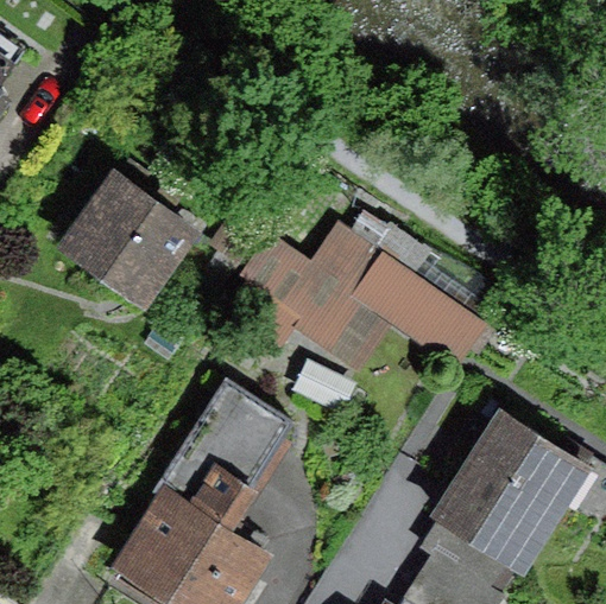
[(203,233),(113,167),(55,247),(121,296),(145,312),(203,233)]
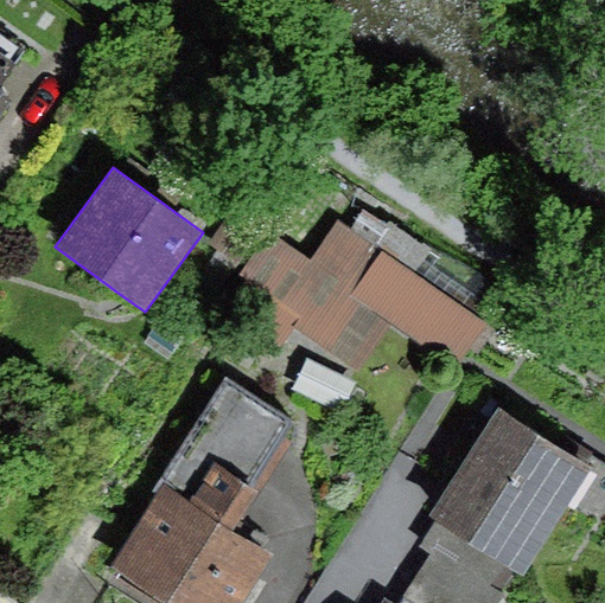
[(228,215),(208,243),(234,261),(253,231),(228,215)]
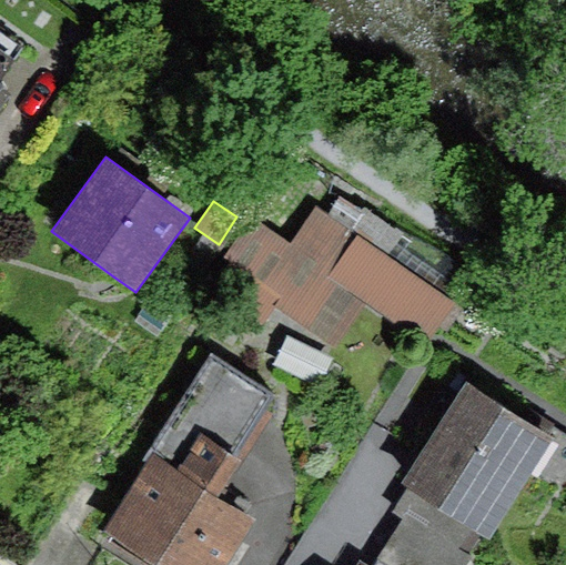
[(452,300),(314,207),(289,244),(249,218),(222,255),(229,260),(209,288),(261,323),(274,304),(335,345),(365,301),(424,341),(452,300)]
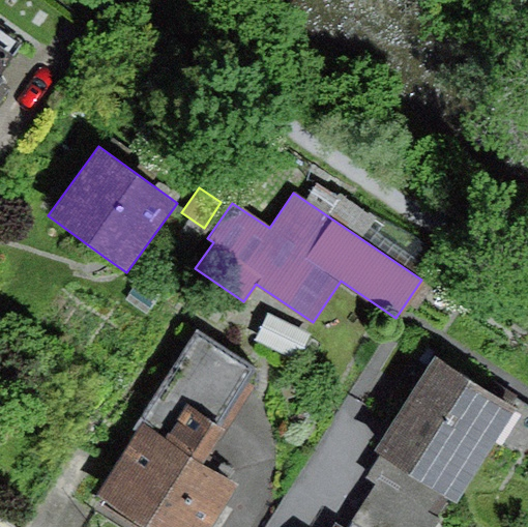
[(256,366),(197,330),(93,502),(135,526),(215,526),(239,488),(205,467),(224,435),(216,431),(256,366)]
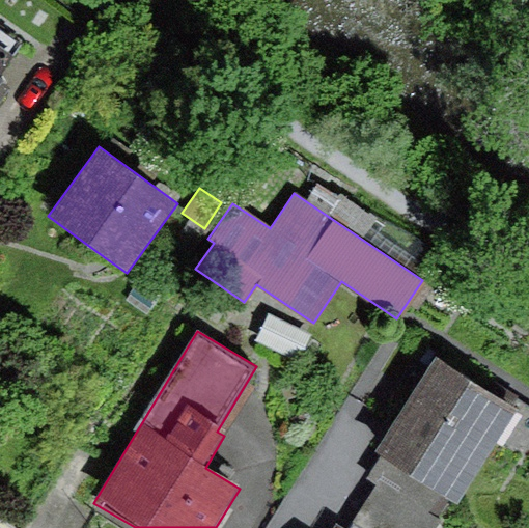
[(514,412),(437,362),(378,454),(454,504),(514,412)]
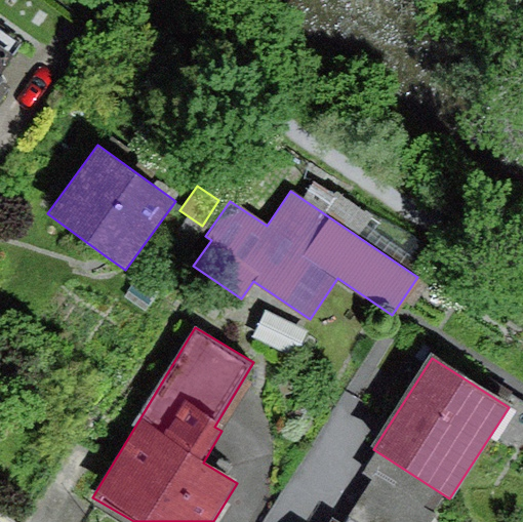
[(433,521),(437,517),(370,477),(343,521),(433,521)]
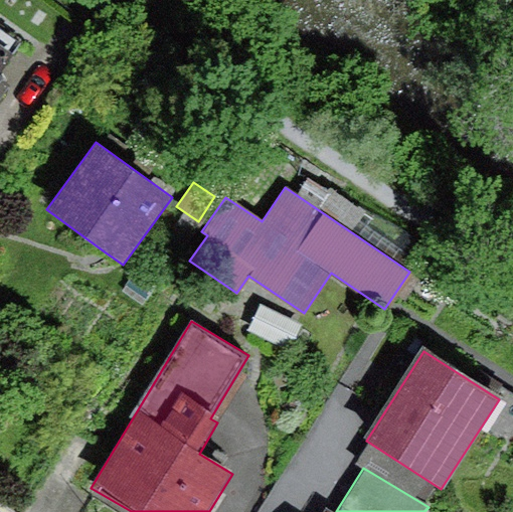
All buildings are outlined.
